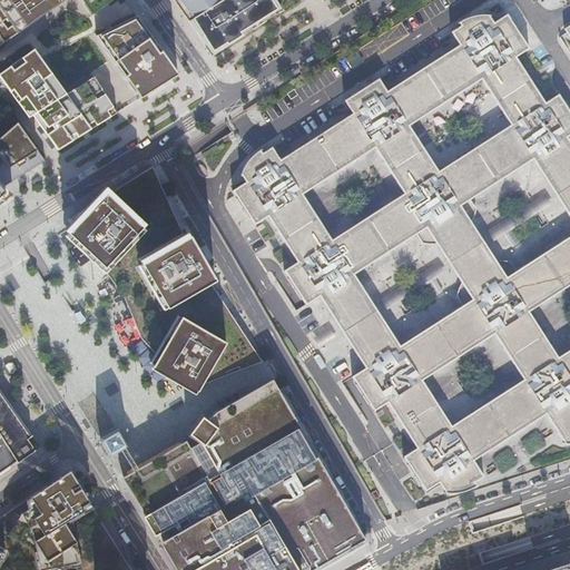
[(0,0),(0,43),(19,31),(64,0),(81,0),(92,15),(111,0),(0,0)]
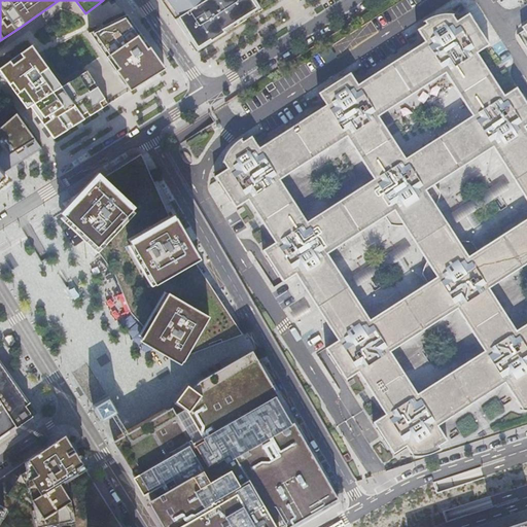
[(161,0),(177,24),(210,3),(207,0),(161,0)]
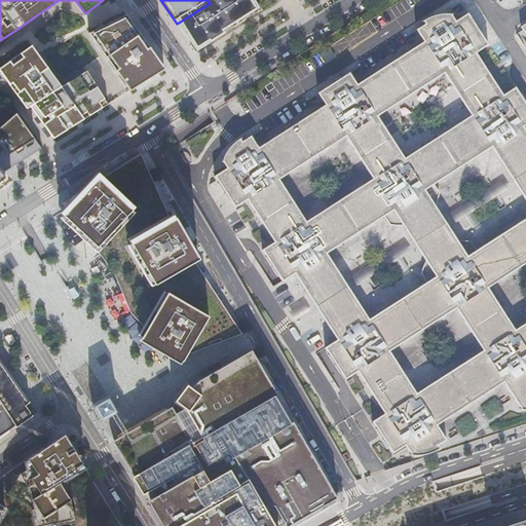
[(210,3),(177,24),(197,55),(261,14),(259,11),(251,0),(215,0),(213,1),(210,3)]
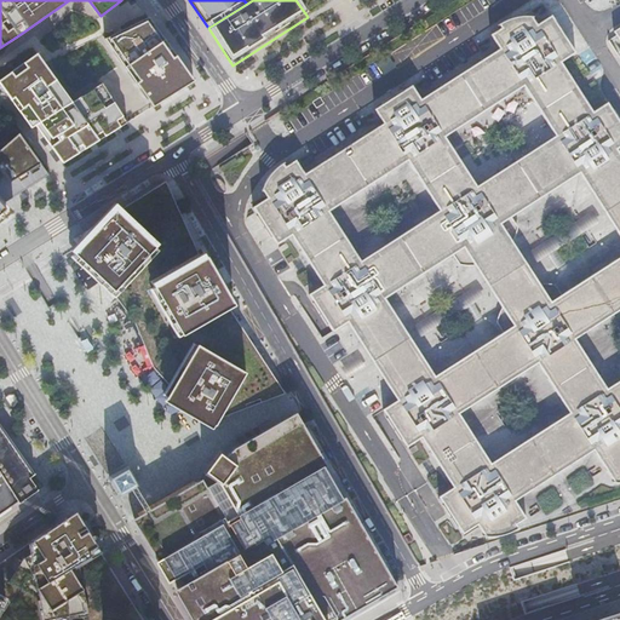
[(511,217),(579,173),(603,212),(604,212),(619,201),(619,153),(618,149),(619,147),(619,121),(608,102),(592,112),(561,62),(575,53),(551,15),(537,24),(533,18),(533,17),(526,16),(520,16),(509,19),(499,23),(497,26),(498,26),(499,26),(500,28),(491,35),(499,49),(420,99),(412,85),(374,109),(383,124),(305,173),(296,160),(286,166),(283,162),(280,166),(275,170),(269,176),(263,187),(262,191),(263,190),(268,197),(252,207),(276,245),(292,235),(323,285),(309,294),(332,332),(348,322),(371,359),(372,361),(411,337),(409,336),(385,299),(453,256),(459,265),(476,268),(488,286),(488,287),(526,263),(526,262),(514,244),(518,228),(511,217)]
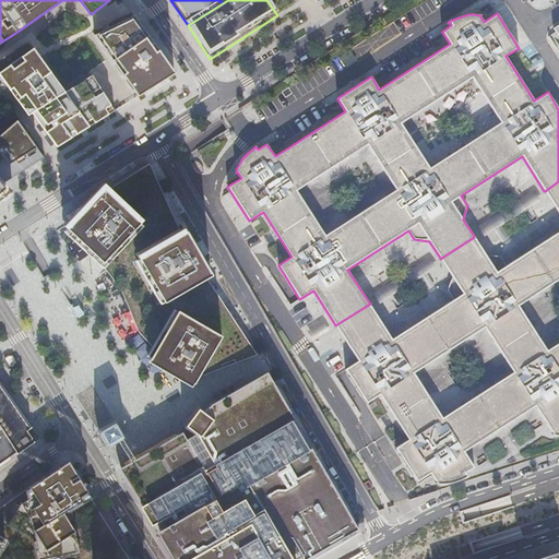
[(138,96),(175,73),(152,42),(143,30),(134,15),(94,35),(138,96)]
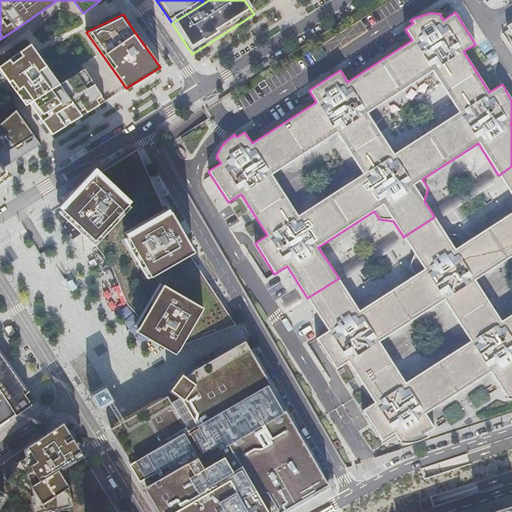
[(511,34),(509,30),(502,34),(511,49),(511,34)]
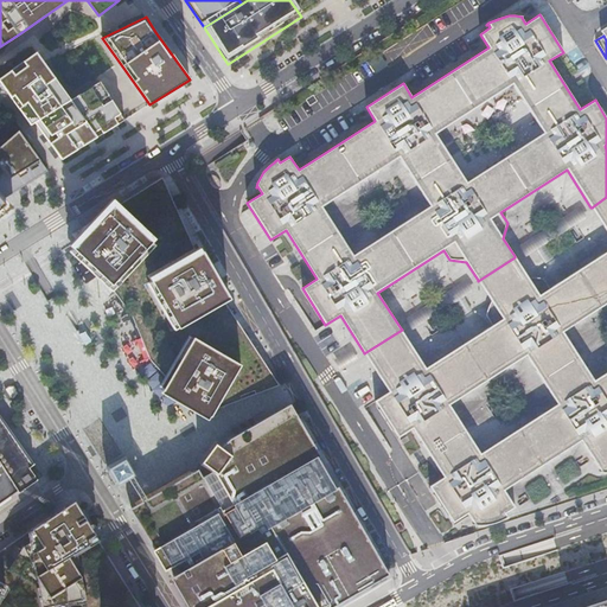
[(70,100),(36,52),(0,77),(0,82),(5,90),(23,114),(31,126),(36,122),(63,159),(125,121),(100,82),(70,100)]
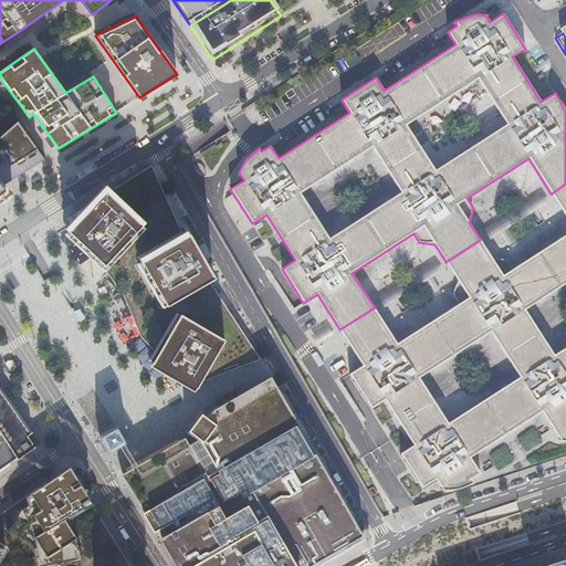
[(0,206),(12,196),(4,186),(44,159),(18,122),(0,136),(0,206)]
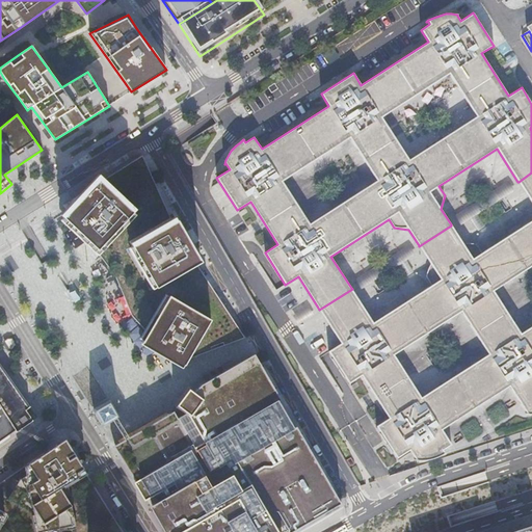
[(243,338),(196,265),(201,262),(191,246),(177,220),(171,222),(142,156),(104,180),(99,175),(90,183),(80,195),(62,206),(65,210),(60,215),(63,218),(60,220),(98,256),(99,255),(115,276),(131,316),(144,330),(139,339),(142,341),(140,344),(182,368),(188,358),(200,354),(243,338)]
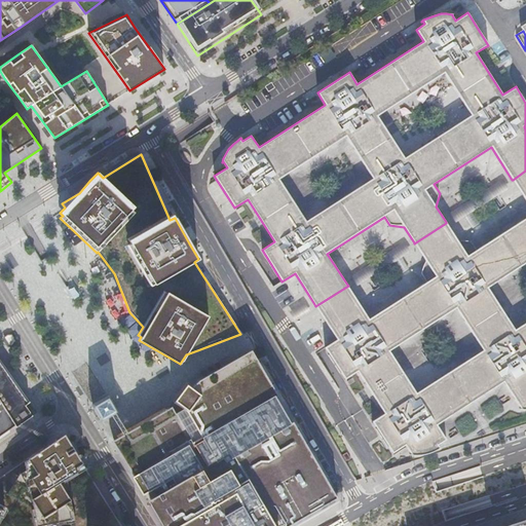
[(421,273),(426,282),(369,318),(348,286),(315,306),(337,340),(325,347),(329,353),(328,354),(340,374),(341,373),(345,379),(358,372),(384,413),(372,421),(376,427),(375,428),(387,448),(388,447),(392,453),(405,446),(411,455),(415,455),(427,454),(435,451),(440,448),(438,445),(447,440),(437,425),(503,382),(521,409),(525,409),(525,171),(513,180),(525,200),(525,217),(476,250),(471,241),(457,239),(446,223),(414,243),(424,260),(421,273)]
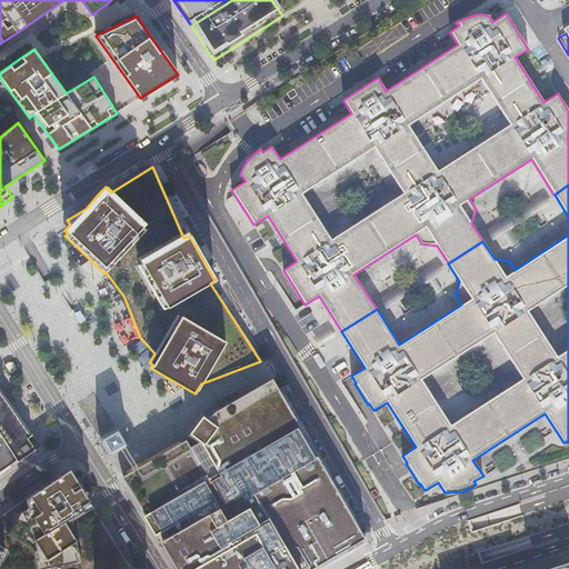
[(547,199),(543,193),(486,231),(489,237),(492,241),(550,205),(547,199)]
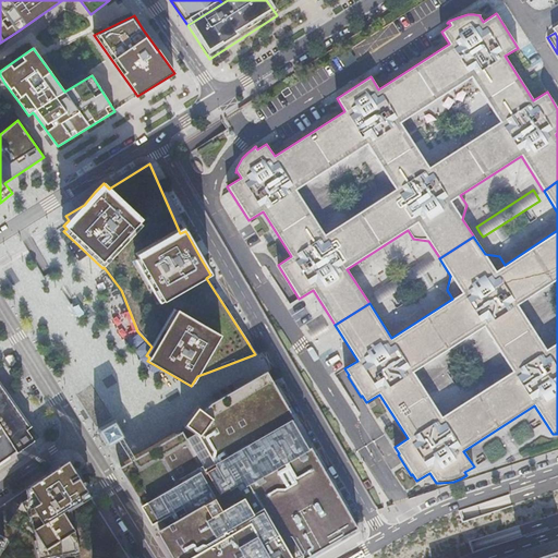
[(432,263),(428,257),(372,293),(375,299),(378,304),(435,267),(432,263)]
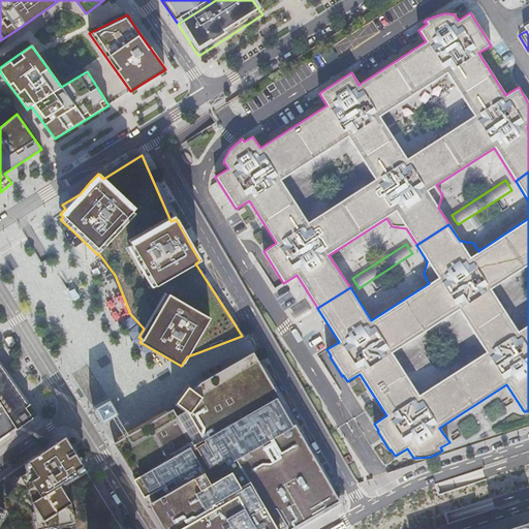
[(306,305),(291,314),(294,319),(298,323),(312,314),(309,309),(306,305)]
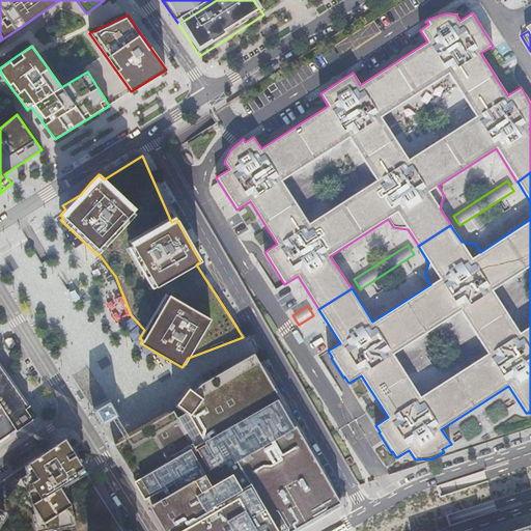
[(172,404),(115,447),(169,530),(290,530),(338,503),(253,355),(201,379),(194,386),(189,383),(176,399),(186,407),(175,413),(172,404)]
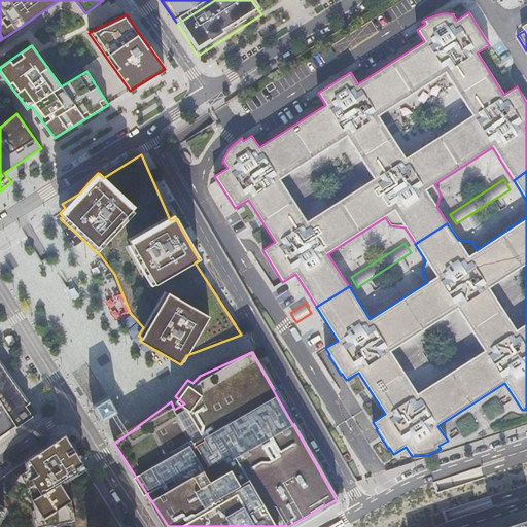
[(0,436),(15,426),(16,427),(16,428),(33,416),(26,406),(29,403),(0,363),(0,436)]
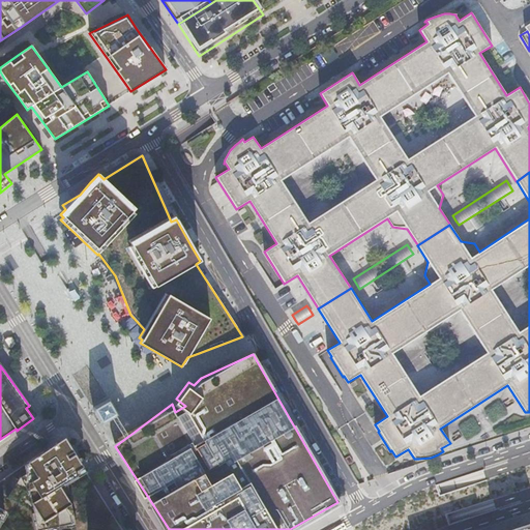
[(100,423),(119,416),(112,399),(93,406),(100,423)]
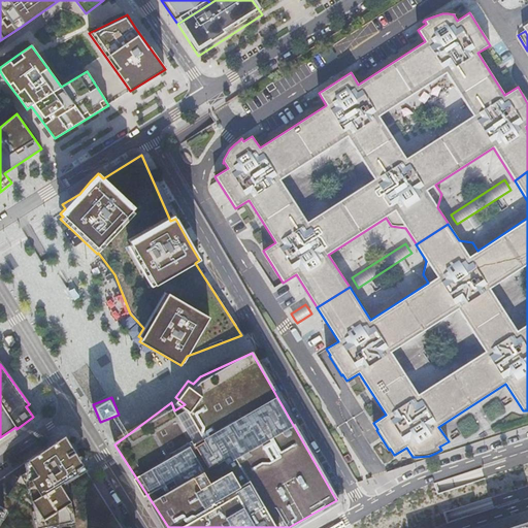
[(121,527),(107,504),(81,463),(65,435),(51,446),(24,464),(0,479),(0,527),(121,527)]
